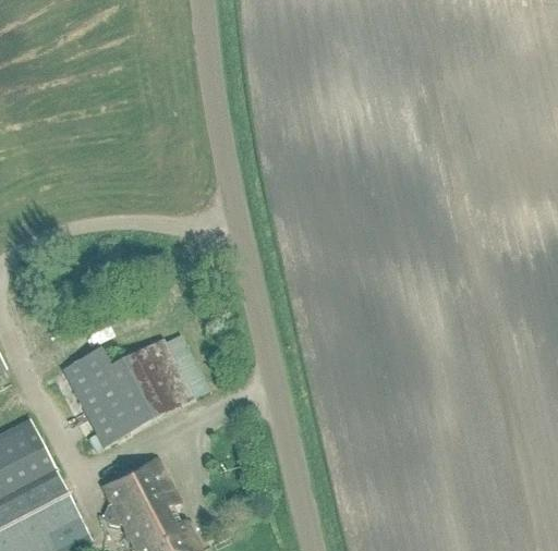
[(143,319),(140,338),(152,340),(155,321),(143,319)]
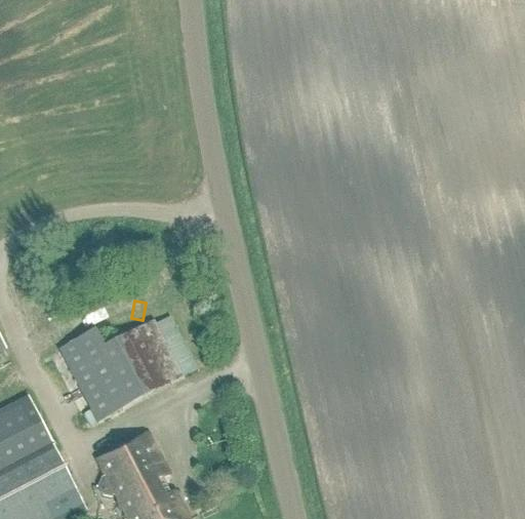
[(96,327),(58,347),(96,421),(183,375),(199,367),(170,313),(156,320),(154,317),(131,329),(105,344),(96,327)]
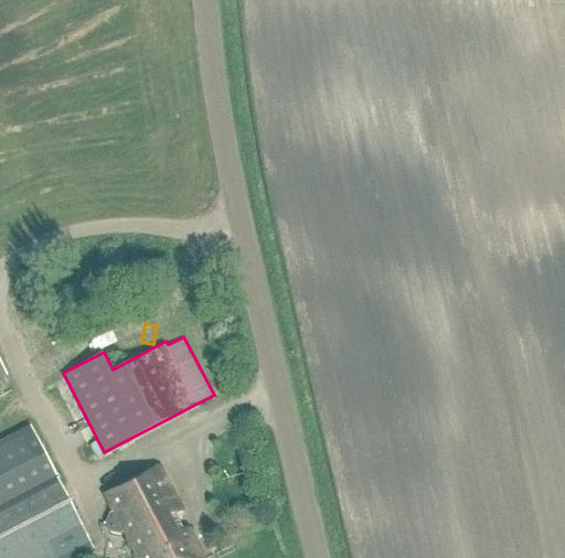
[(60,411),(70,407),(60,385),(50,389),(60,411)]
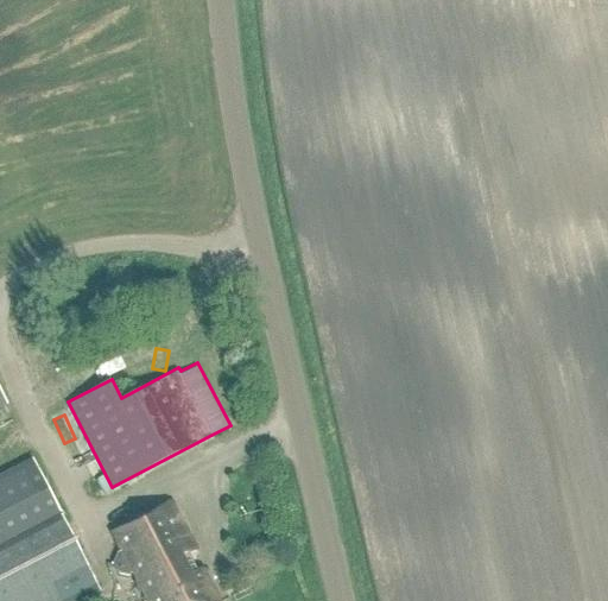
[(0,600),(70,600),(99,587),(33,461),(0,476),(0,600)]
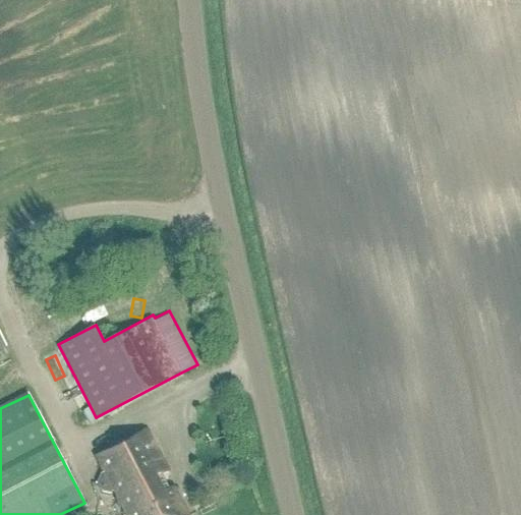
[(173,485),(169,488),(161,472),(168,468),(147,427),(97,453),(104,466),(99,468),(96,477),(100,485),(109,488),(113,485),(128,514),(183,514),(187,513),(173,485)]
